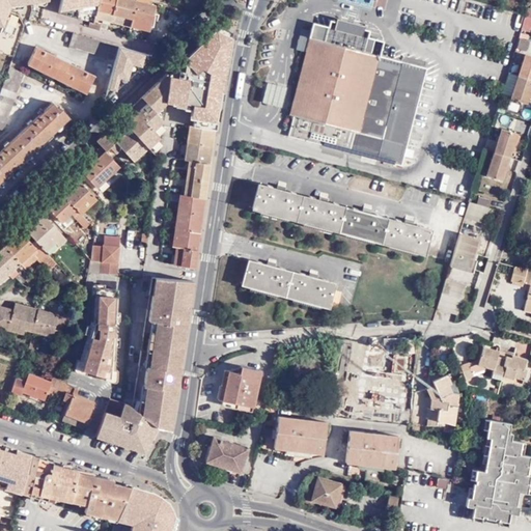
[(0,0),(0,51),(14,56),(20,33),(25,18),(42,23),(44,5),(47,6),(47,0),(0,0)]
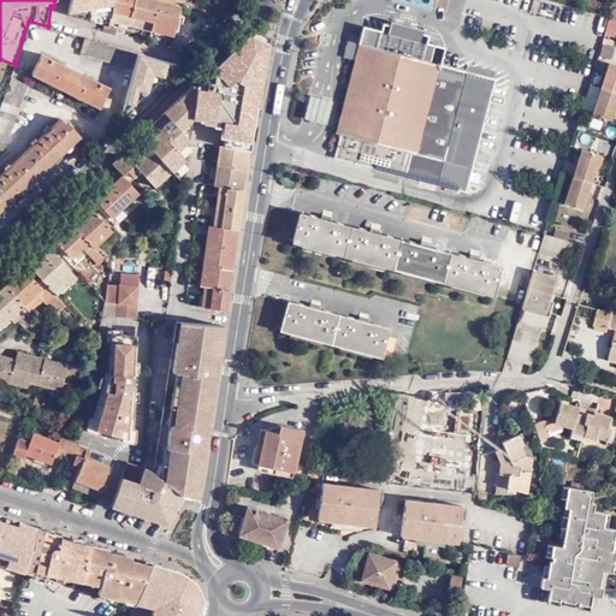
[(70,0),(69,9),(67,15),(104,23),(110,25),(111,21),(112,10),(114,0),(70,0)]
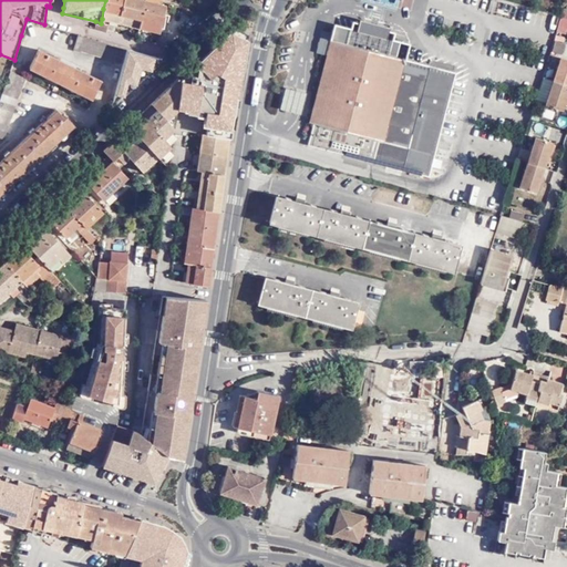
[(107,0),(106,9),(121,12),(123,0),(107,0)]
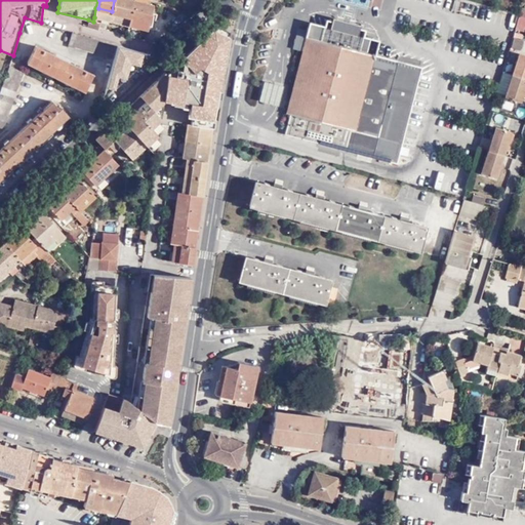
[(112,13),(131,18),(135,0),(134,0),(132,0),(114,0),(112,11),(112,13)]
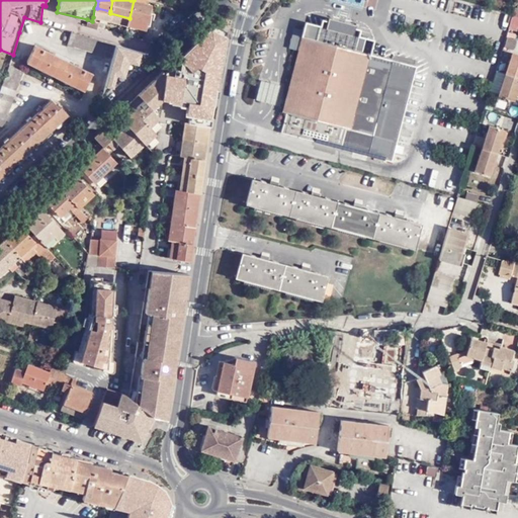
[(148,23),(152,5),(146,3),(147,0),(132,0),(133,0),(134,0),(130,18),(148,23)]
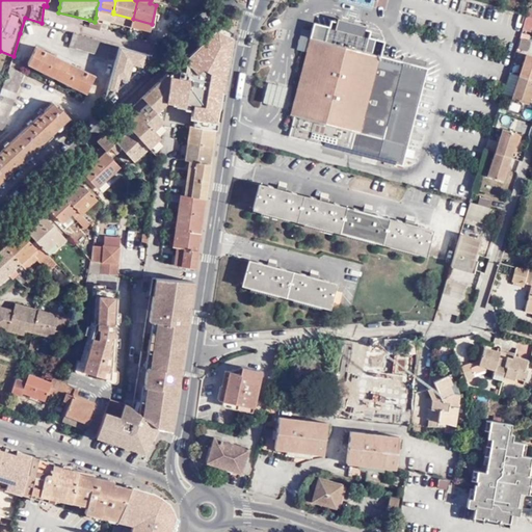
[(97,8),(96,18),(111,21),(113,14),(113,11),(100,8),(97,8)]
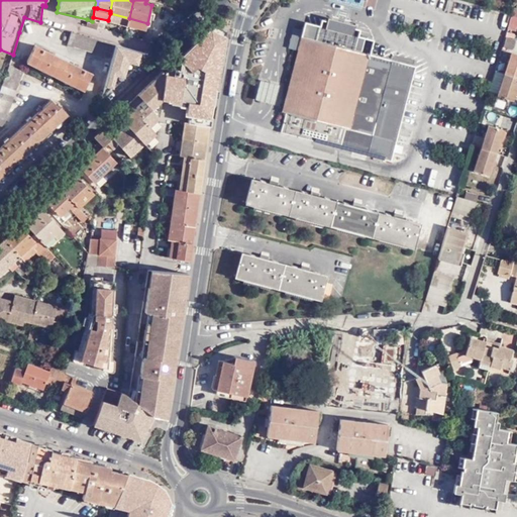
[(108,20),(127,25),(129,18),(110,13),(108,20)]
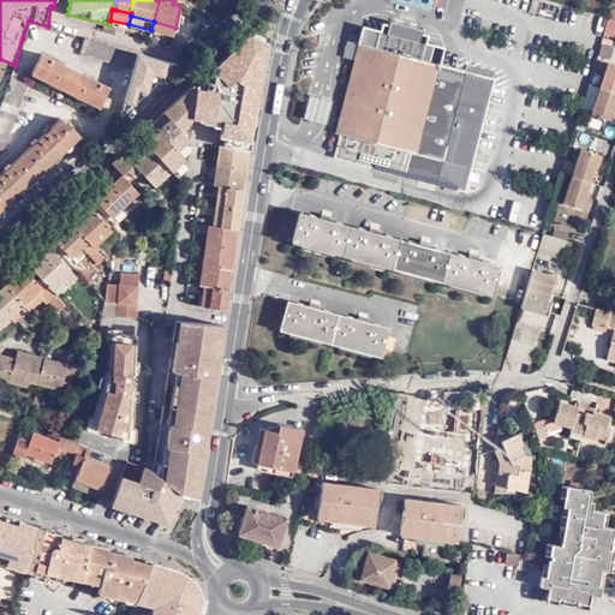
[(614,31),(614,21),(607,19),(604,29),(614,31)]
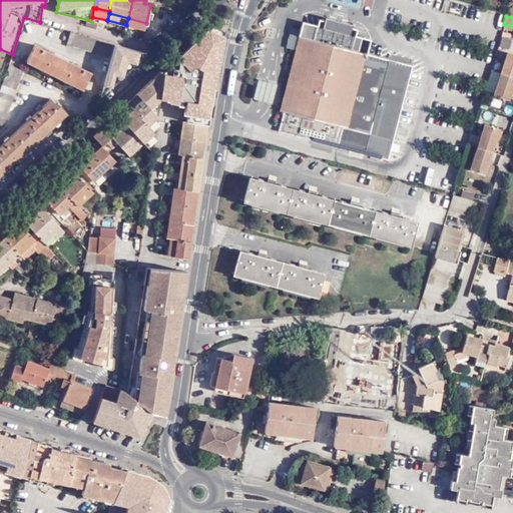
[(145,29),(146,23),(128,18),(126,25),(145,29)]
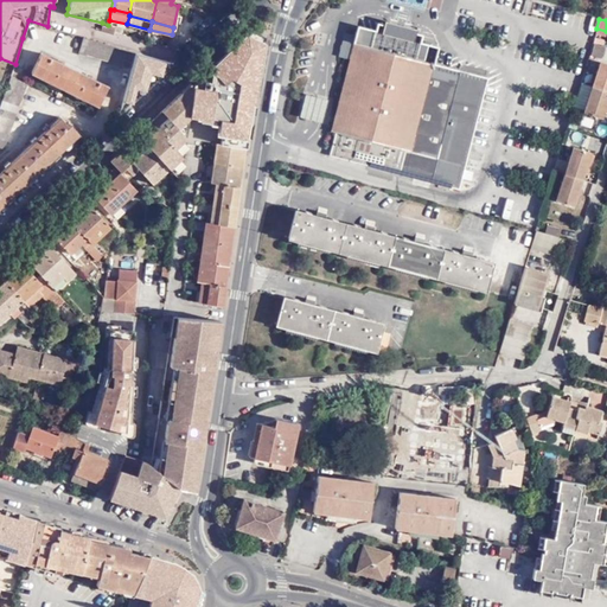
[(356,26),(355,34),(349,58),(330,131),(334,131),(328,154),(467,190),(494,78),(441,64),(445,48),(427,43),(428,36),(376,23),(374,31),(356,26)]
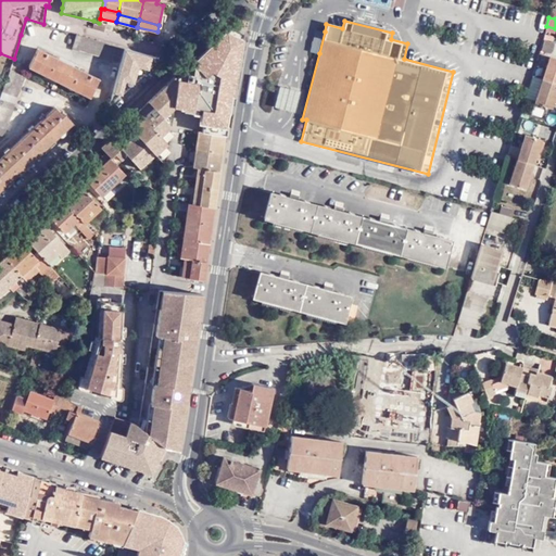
[(319,53),(325,32),(315,28),(310,50),(319,53)]
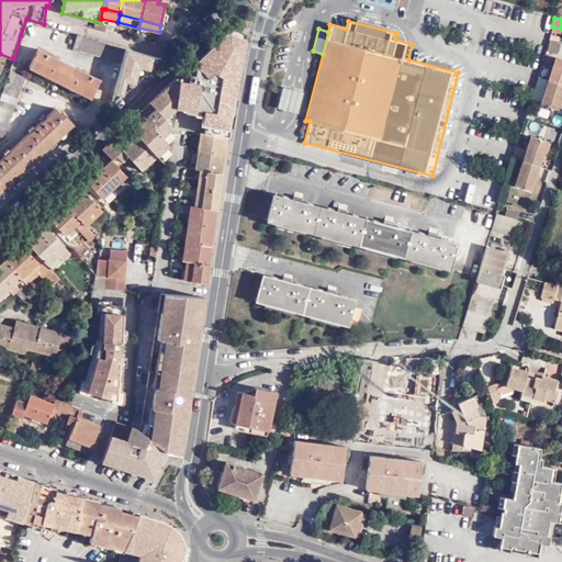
[(197,62),(227,69),(228,70),(238,72),(244,37),(231,30),(197,62)]
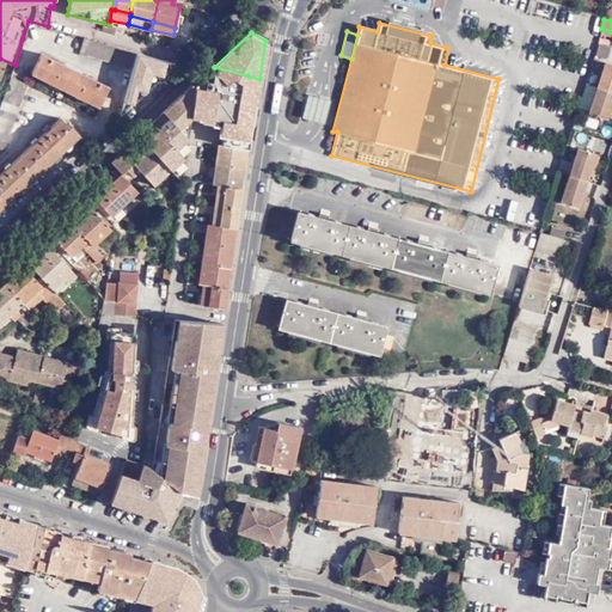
[(138,53),(85,37),(80,54),(87,56),(89,54),(134,67),(138,53)]
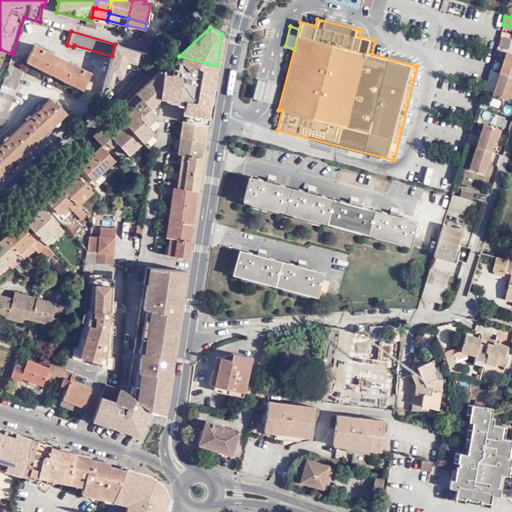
[(510,48),(511,40),(511,38),(499,35),(495,50),(502,52),(504,47),(510,48)]
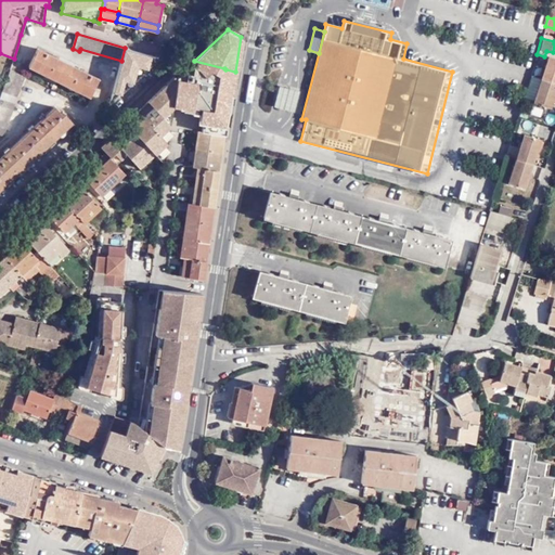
[(29,65),(38,71),(40,67),(82,88),(81,91),(90,95),(100,78),(38,48),(29,65)]
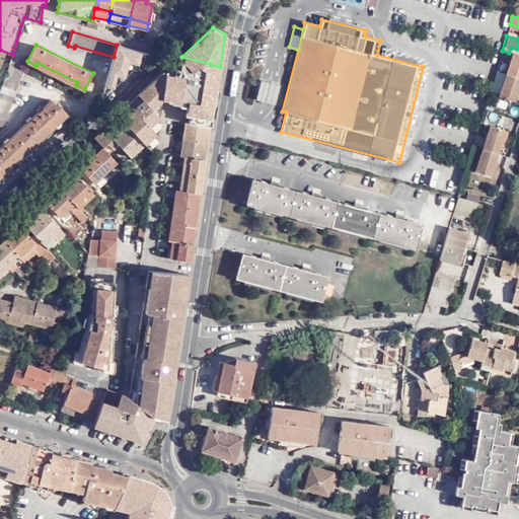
[(148,54),(117,45),(114,57),(105,94),(115,85),(118,73),(126,75),(148,54)]
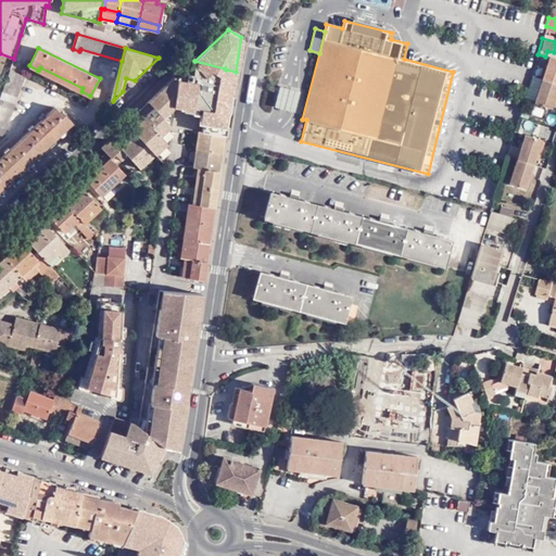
[(555,58),(550,57),(534,101),(550,108),(555,89),(553,89),(554,83),(555,83),(555,58)]
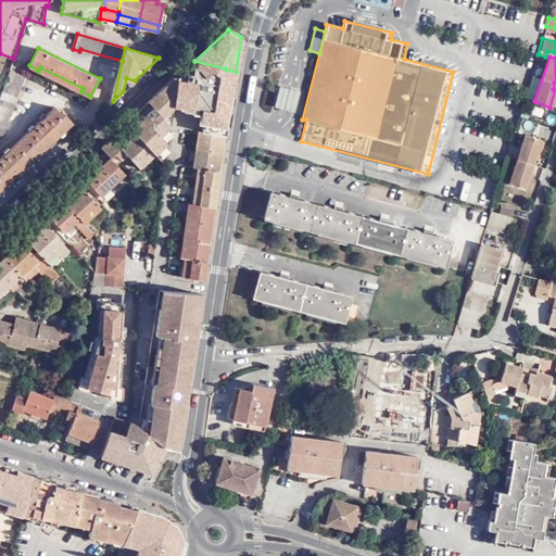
[(204,133),(225,135),(236,72),(226,70),(225,68),(194,61),(177,77),(172,131),(181,134),(185,129),(200,131),(204,133)]
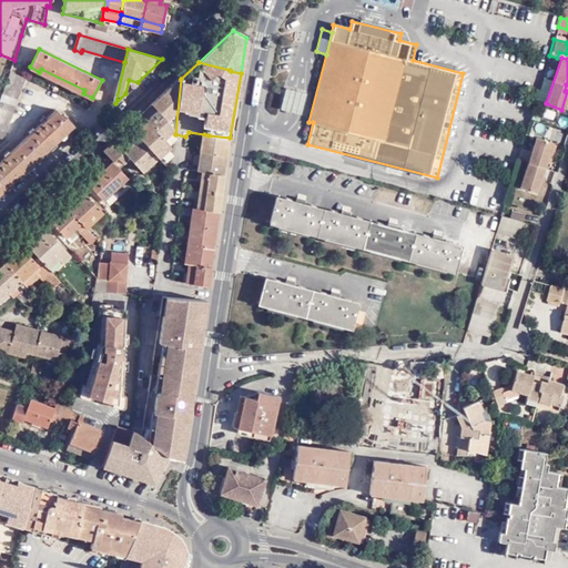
[(41,69),(39,72),(83,93),(84,90),(41,69)]
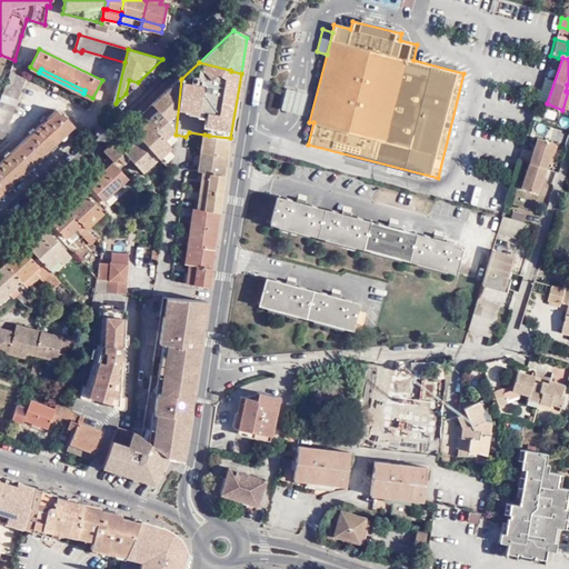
[(0,137),(3,138),(27,78),(11,70),(0,99),(0,137)]
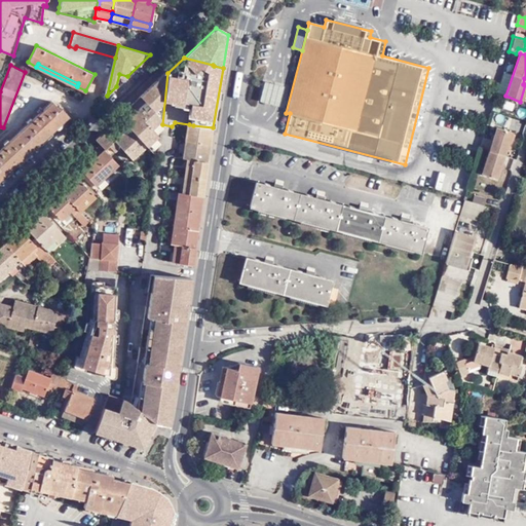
[(167,73),(164,72),(139,98),(144,104),(124,122),(128,127),(147,147),(160,134),(162,124),(164,101),(167,73)]
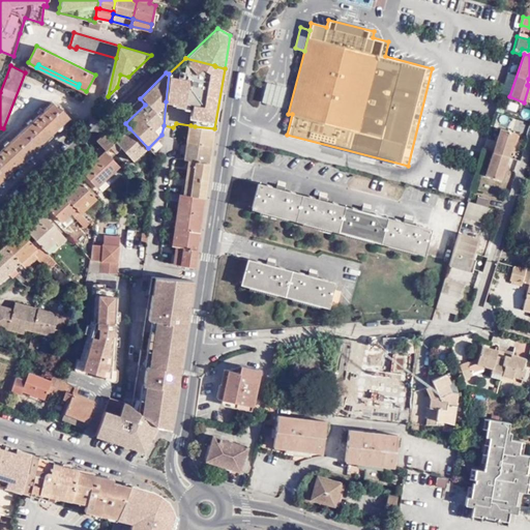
[(128,77),(120,75),(117,87),(128,77)]
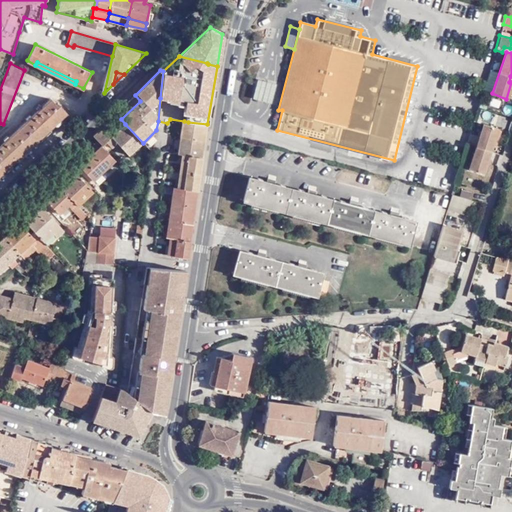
[(277,85),(257,80),(252,99),(272,104),(277,85)]
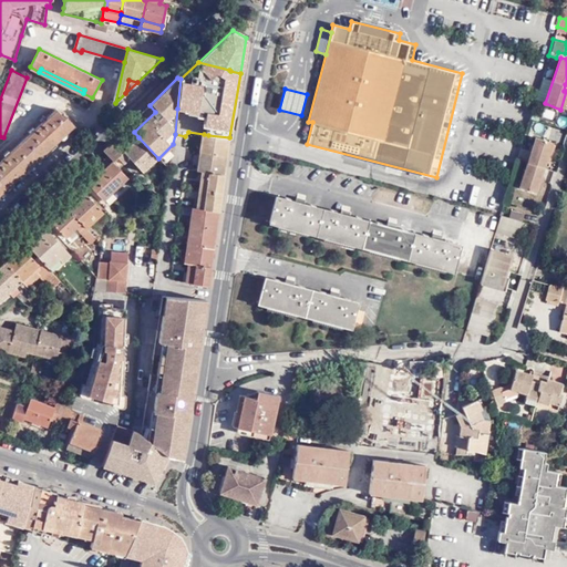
[(0,193),(75,124),(64,113),(63,114),(57,107),(0,161),(0,193)]
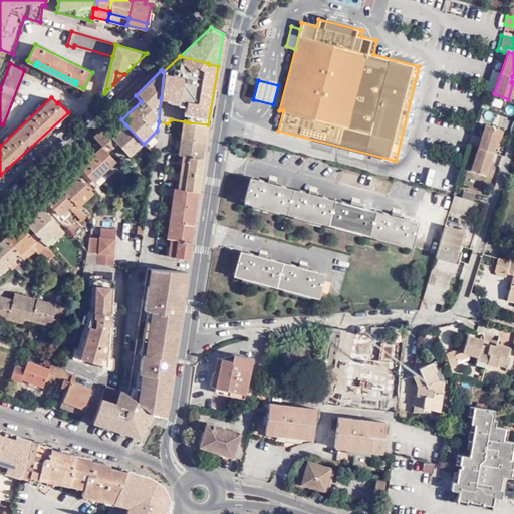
[(199,194),(208,124),(189,122),(188,131),(187,140),(182,139),(179,155),(183,156),(187,156),(186,165),(185,173),(183,182),(183,189),(179,189),(173,240),(174,240),(172,256),(190,259),(199,194)]
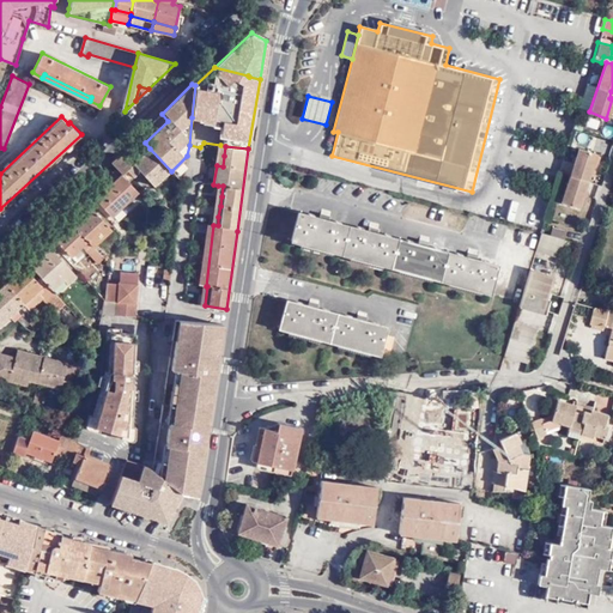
[(578,146),(574,162),(570,174),(588,180),(590,170),(596,155),(596,152),(578,146)]
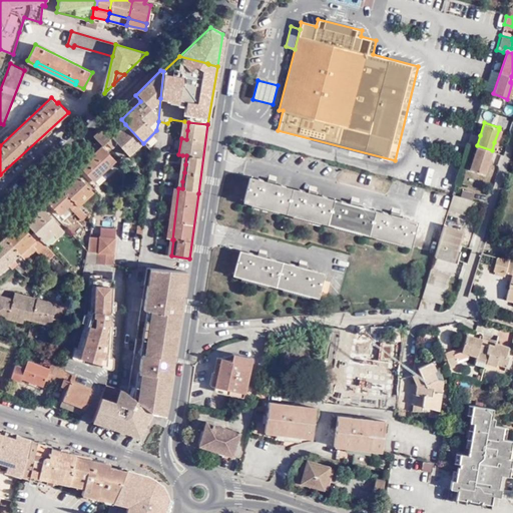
[(108,132),(99,130),(93,135),(103,146),(104,147),(114,138),(129,155),(143,143),(125,124),(112,137),(108,132)]
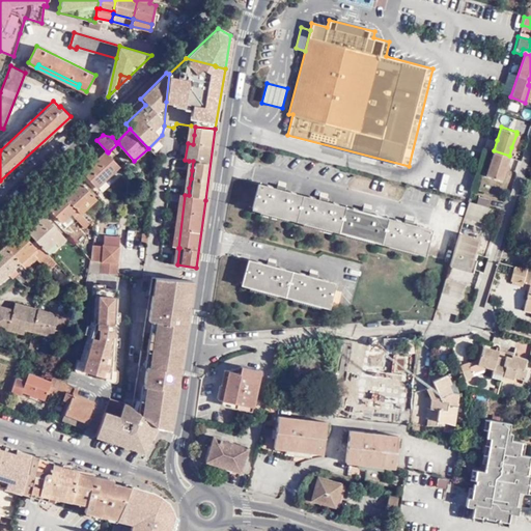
[(497,140),(487,137),(484,147),(494,150),(497,140)]
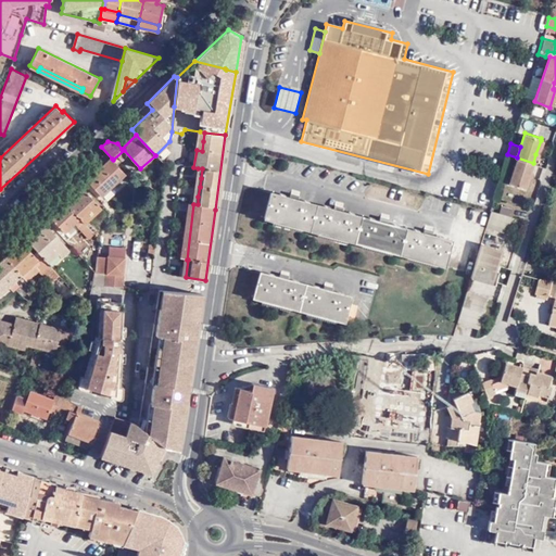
[(509,181),(526,187),(533,163),(517,158),(509,181)]
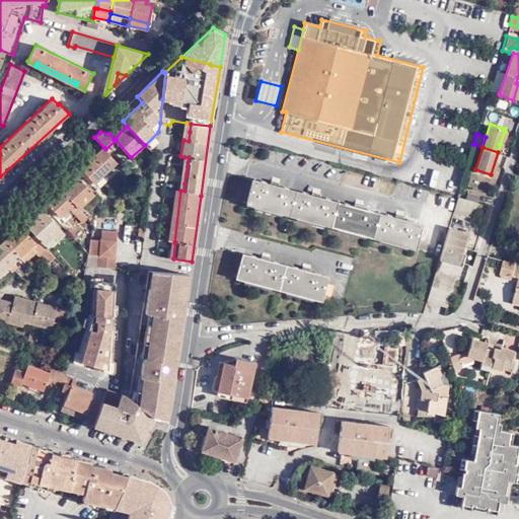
[(105,149),(104,148),(83,168),(95,181),(102,173),(104,175),(119,162),(105,149)]
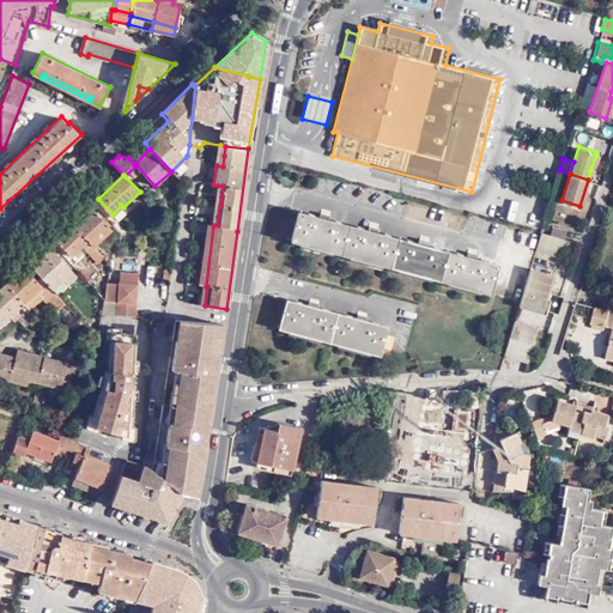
[(170,190),(181,204),(182,194),(176,187),(170,190)]
